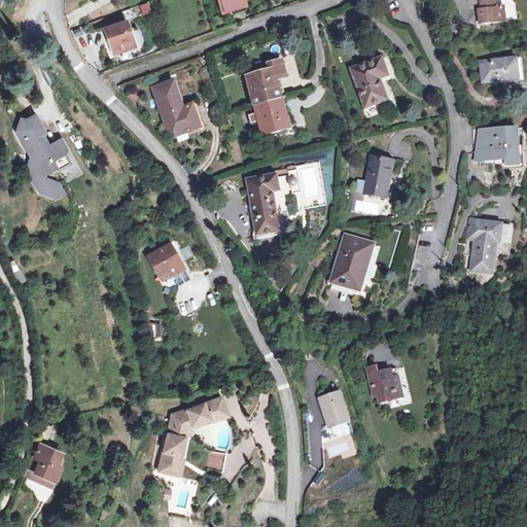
[(218,0),(222,12),(244,5),(242,0),(218,0)]
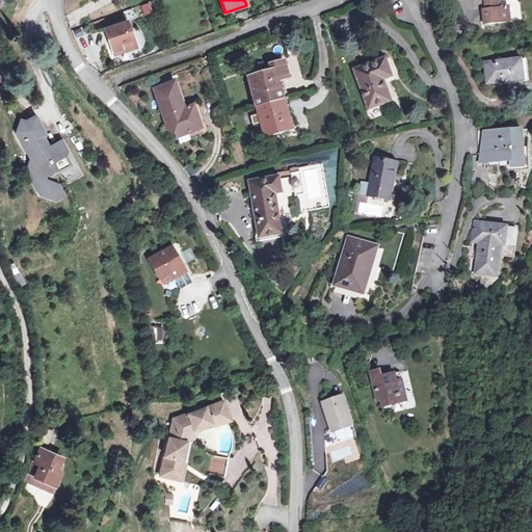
[(509,21),(508,7),(499,8),(498,0),(483,0),(484,9),(482,9),(483,24),(509,21)]
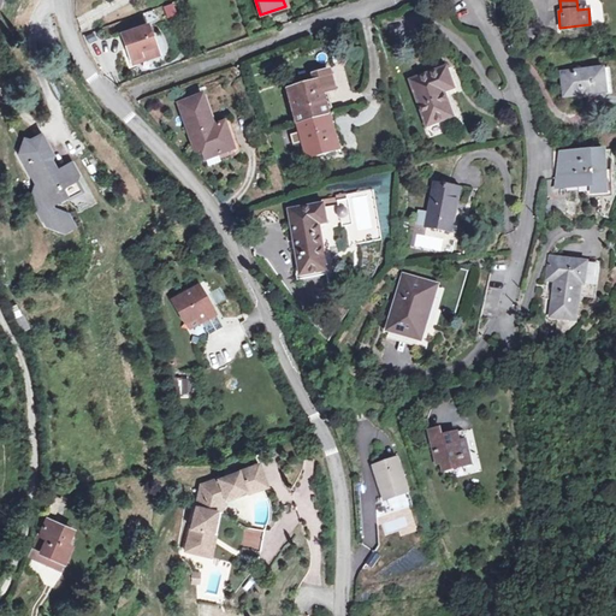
[(173,4),(163,7),(166,19),(178,16),(173,4)]
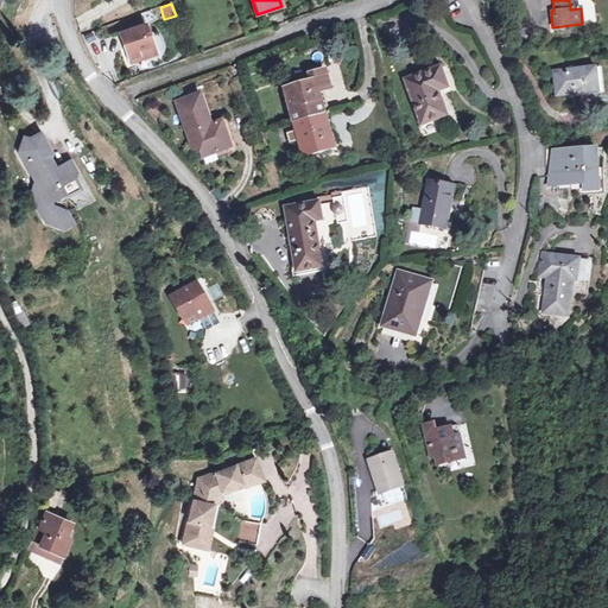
[(144,35),(147,35),(144,24),(119,33),(130,63),(154,55),(151,43),(146,45),(144,35)]
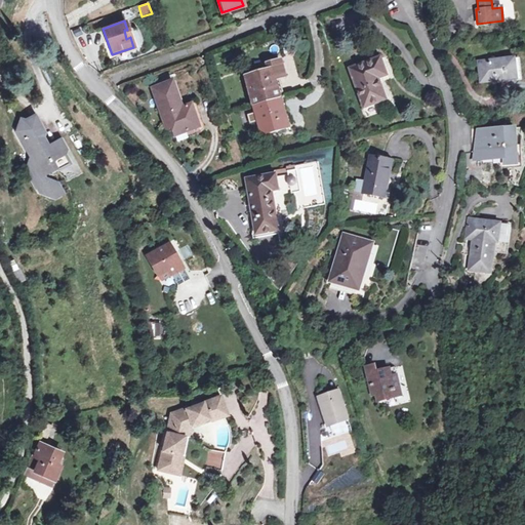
[(375,72),(385,69),(380,57),(350,69),(364,106),(386,98),(378,79),(375,72)]
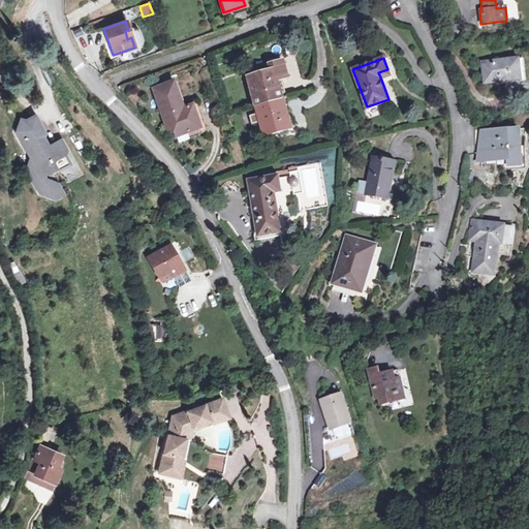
[(521,79),(519,59),(481,63),(484,83),(521,79)]
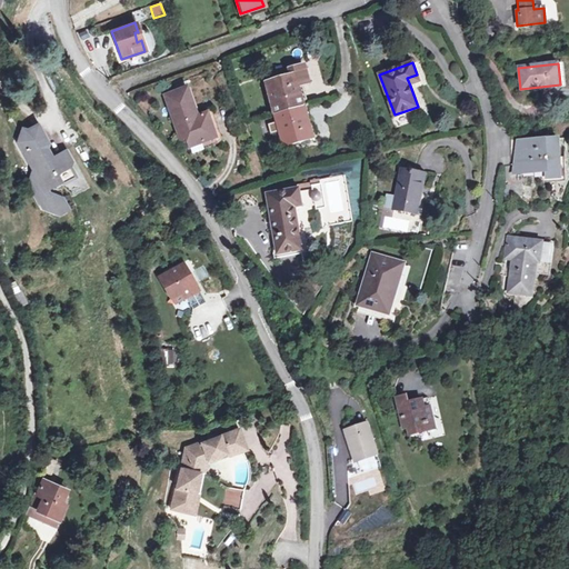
[(295,67),(300,87),(312,83),(308,67),(300,68),(299,66),(295,67)]
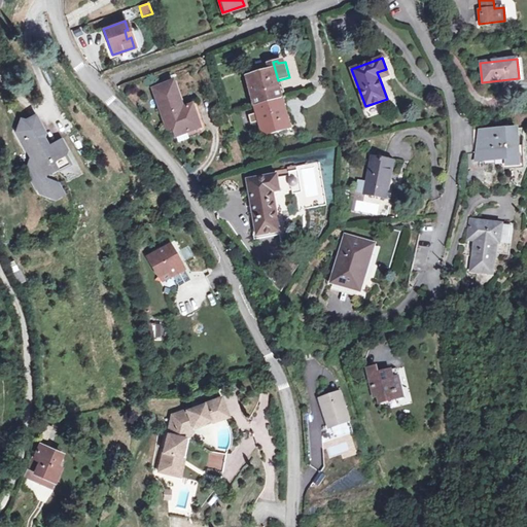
[(247,76),(255,106),(281,100),(276,81),(278,80),(273,62),(269,63),(270,70),(247,76)]
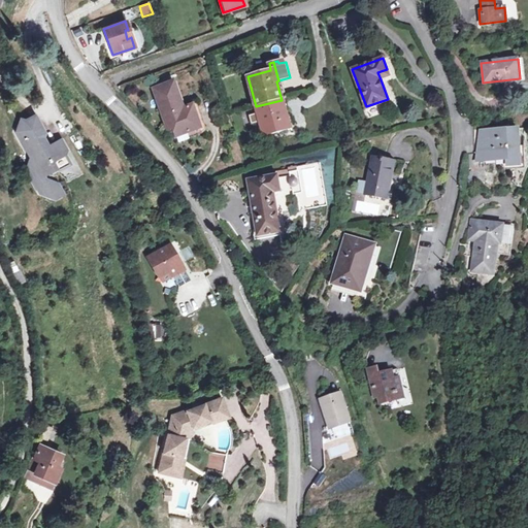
[(390,76),(387,69),(377,72),(381,79),(390,76)]
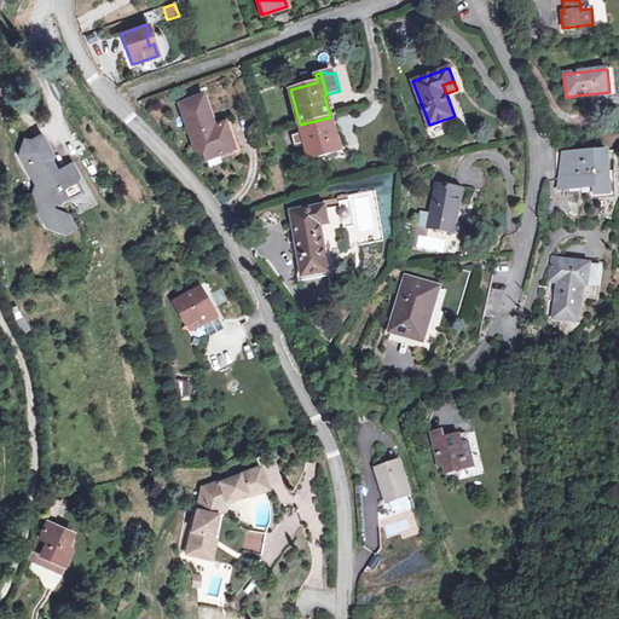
[(196,151),(203,150),(208,166),(221,161),(219,156),(236,150),(227,123),(215,127),(204,96),(179,104),(196,151)]
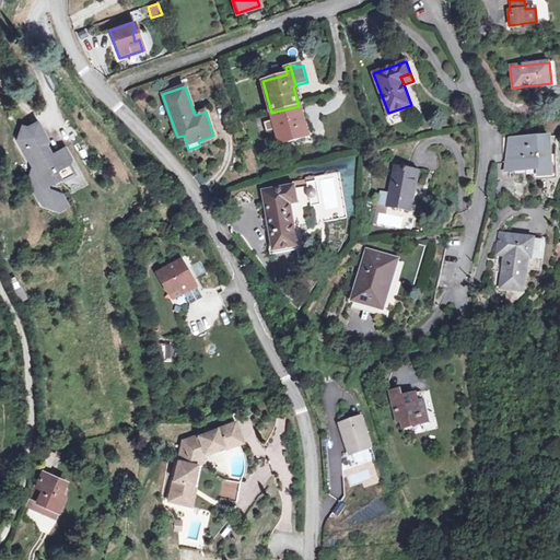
[(299,106),(271,113),(280,144),(311,136),(307,125),(304,126),(299,106)]
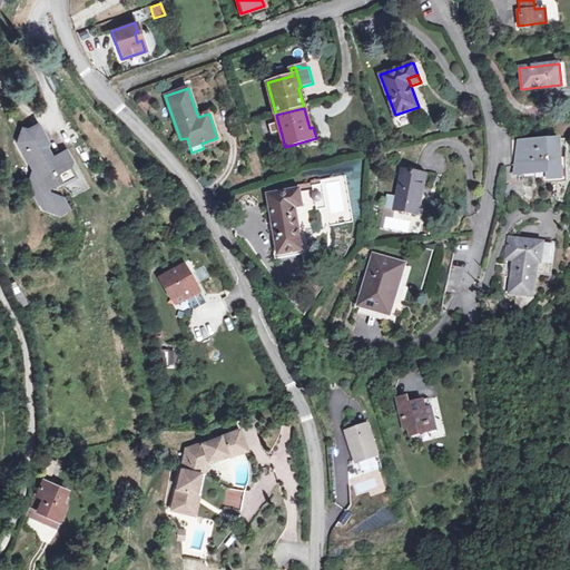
[(32,173),(28,188),(40,209),(59,217),(72,210),(66,200),(49,194),(47,192),(59,185),(61,187),(78,177),(72,168),(74,163),(67,151),(53,159),(48,149),(49,145),(39,125),(27,130),(23,129),(18,145),(32,173)]
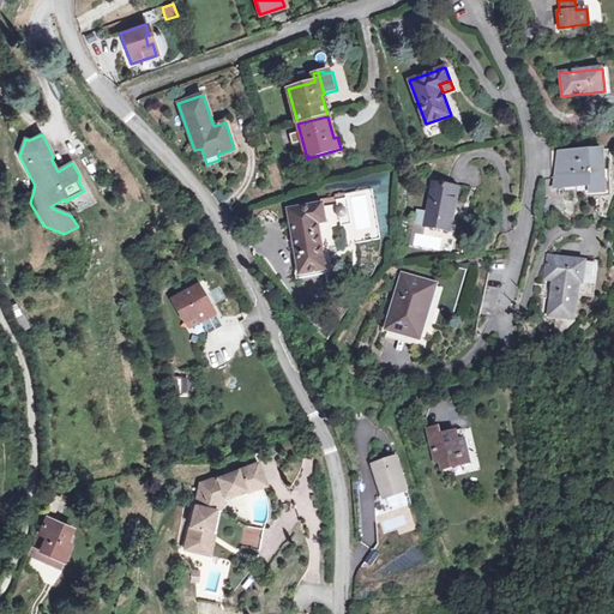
[(605,193),(602,150),(559,152),(554,187),(591,186),(591,193),(605,193)]
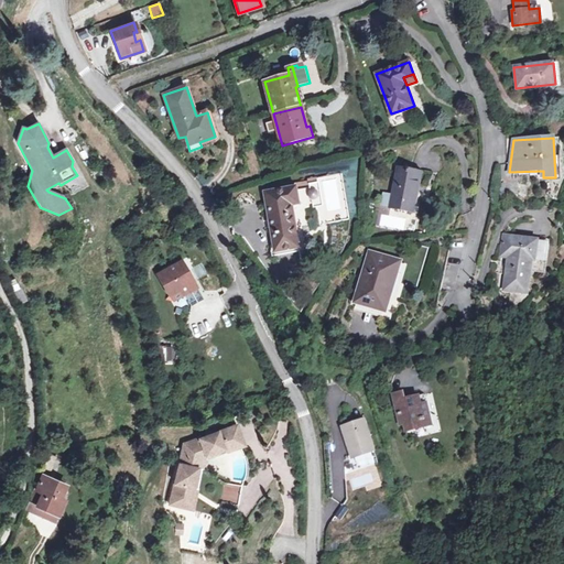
[(422,173),(398,169),(390,207),(413,213),(422,173)]
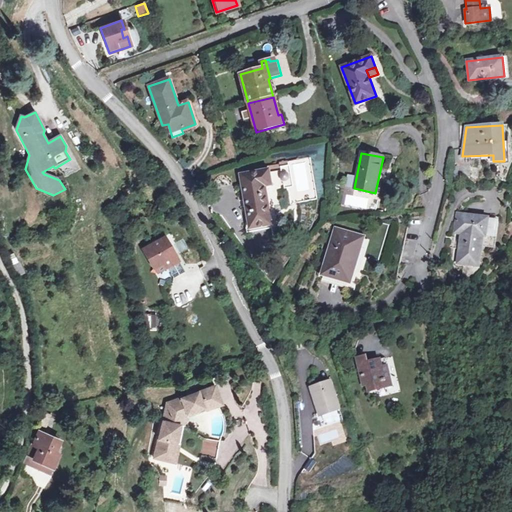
[(272,185),(269,170),(241,175),(250,229),(272,225),(265,186),(272,185)]
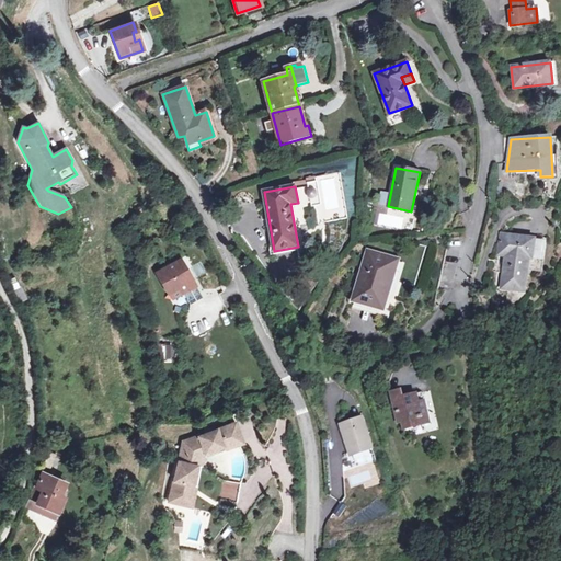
[(531,259),(534,238),(501,235),(499,254),(505,255),(501,288),(524,292),(528,258),(531,259)]
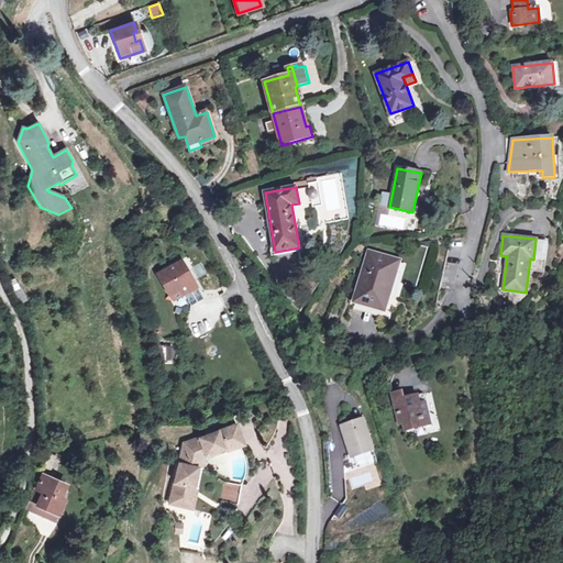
[(370,253),(355,301),(385,310),(399,262),(370,253)]
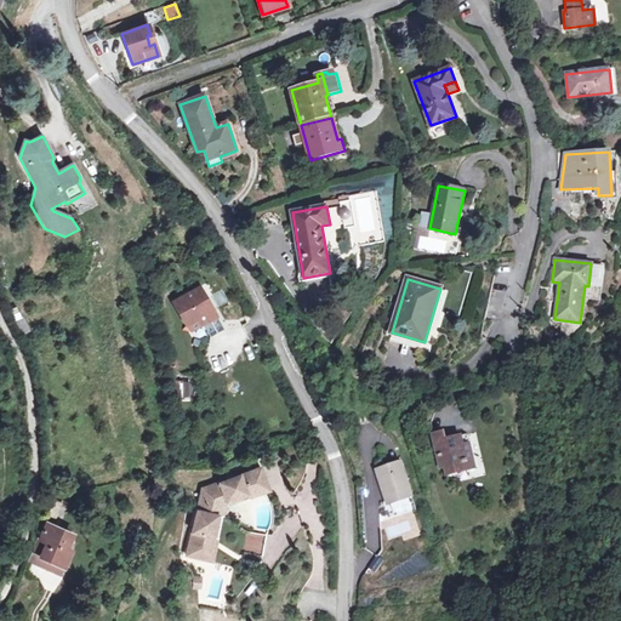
[(218,343),(221,348),(232,342),(218,319),(197,331),(208,348),(218,343)]
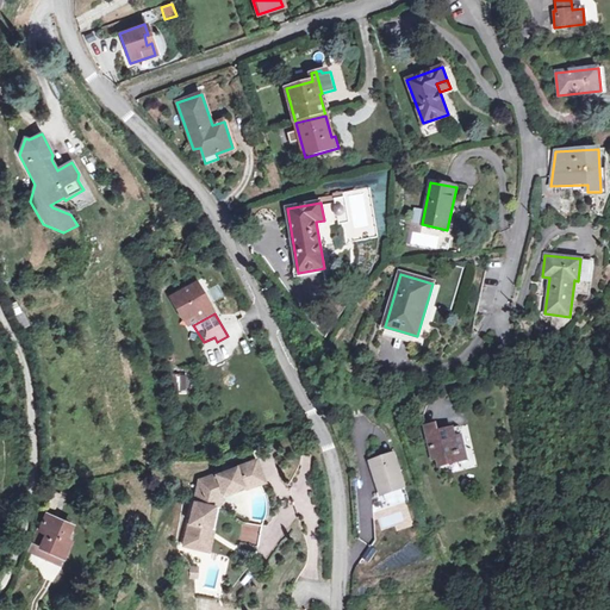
[(228,336),(217,342),(223,352),(234,347),(228,336)]
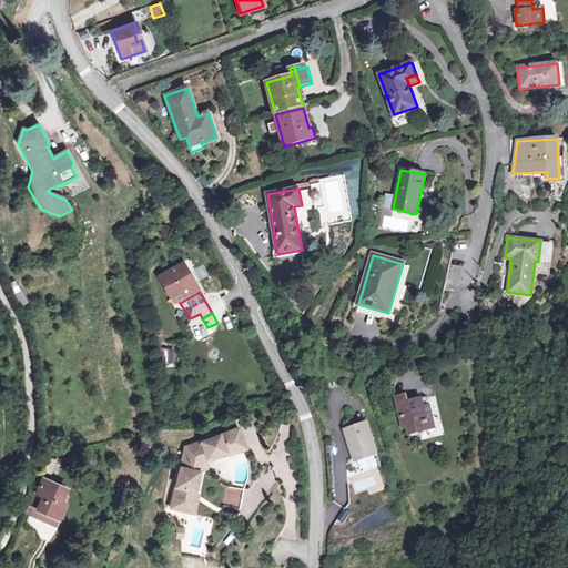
[(160,365),(173,365),(173,348),(160,348),(160,365)]
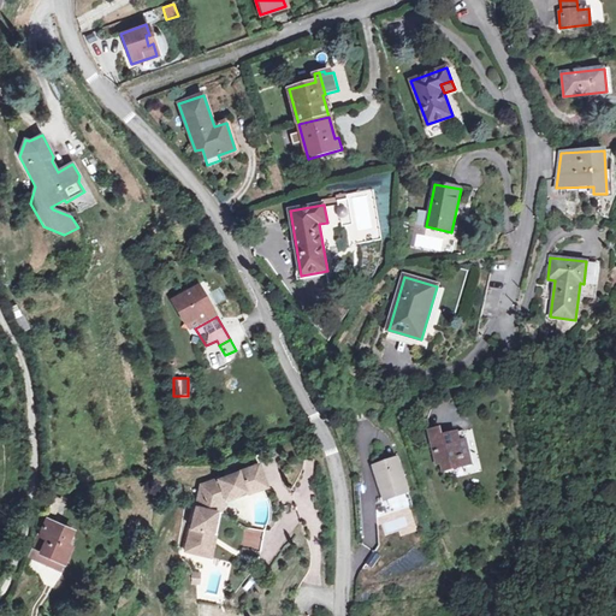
[(443,439),(442,436),(440,430),(430,432),(438,463),(442,462),(449,461),(451,469),(463,466),(462,458),(469,456),(463,432),(451,434),(451,438),(443,439)]
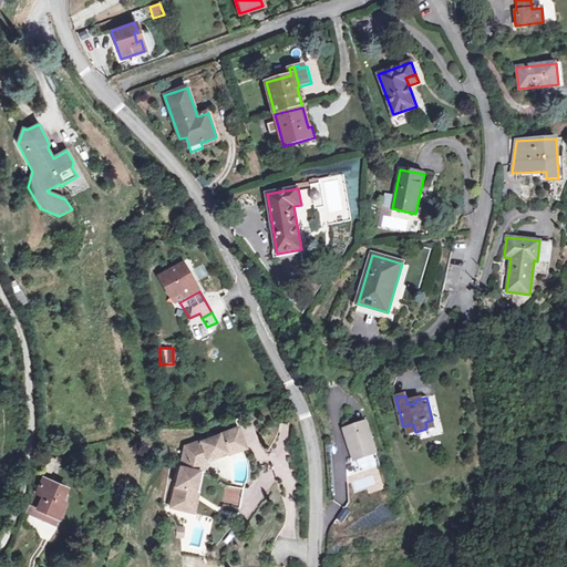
[(434,428),(432,420),(425,422),(426,429),(434,428)]
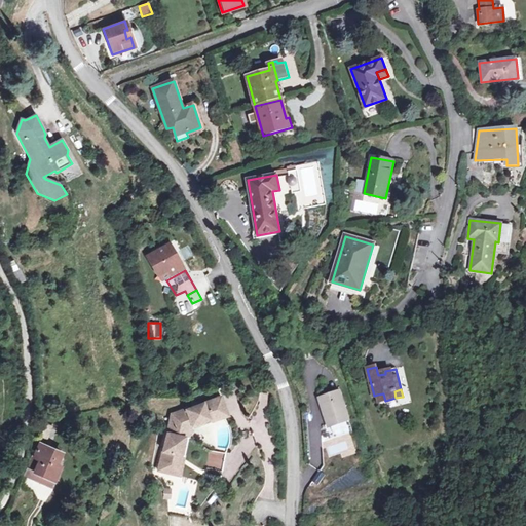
[(347,421),(338,391),(330,395),(316,399),(327,427),(347,421)]
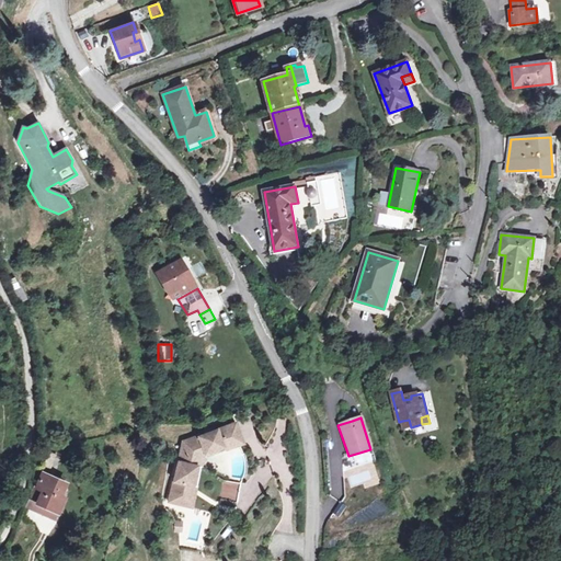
[(403,428),(411,427),(409,420),(402,421),(403,428)]
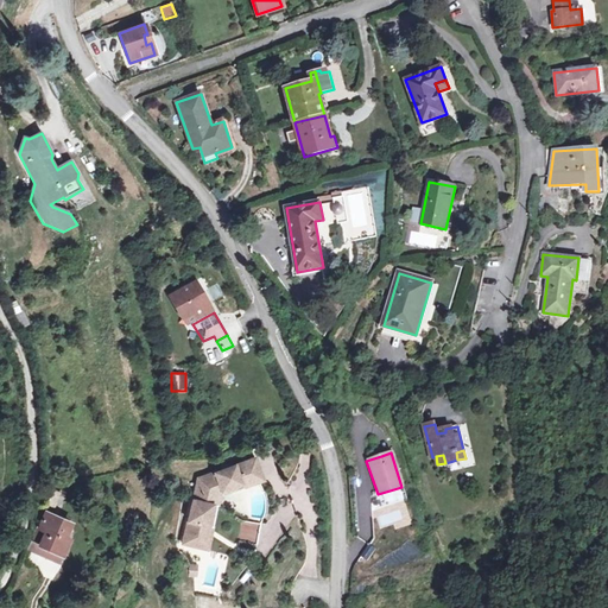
[(255,477),(219,492),(203,487),(201,498),(213,500),(211,504),(210,504),(203,539),(183,534),(179,545),(206,550),(215,506),(220,495),(255,481),(260,480),(252,457),(247,458),(255,477)]
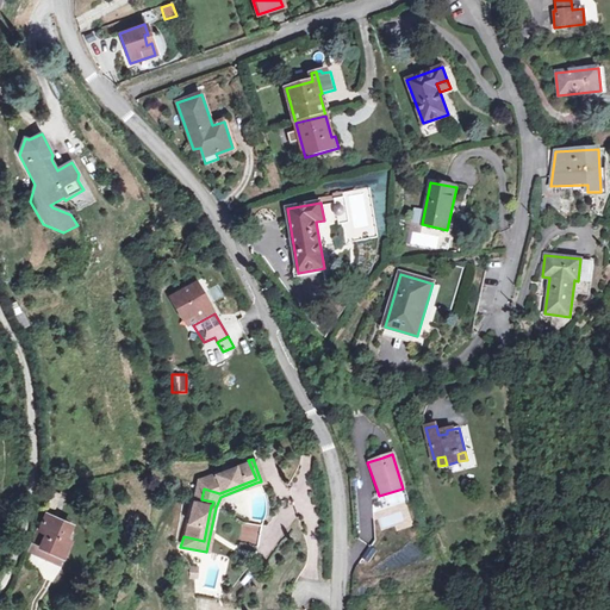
[(219,493),(256,479),(248,460),(195,480),(184,536),(204,541),(211,505),(212,505),(213,502),(201,499),(204,489),(219,493)]
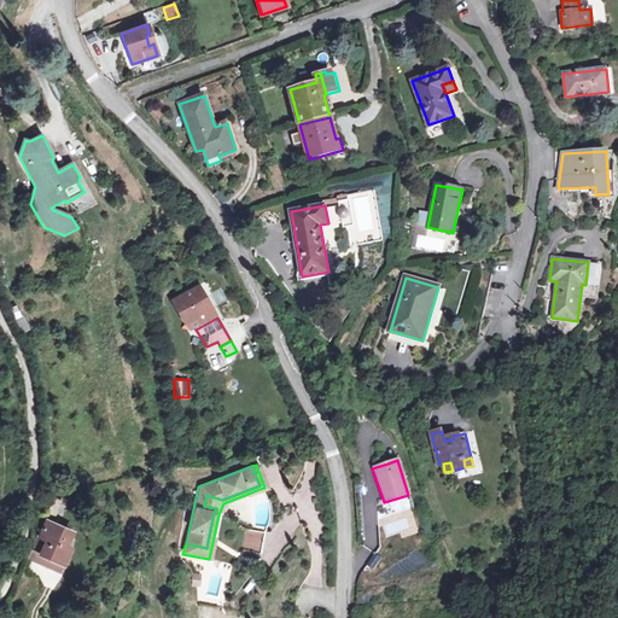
[(47,508),(54,512),(57,508),(60,511),(64,503),(51,497),(47,508)]
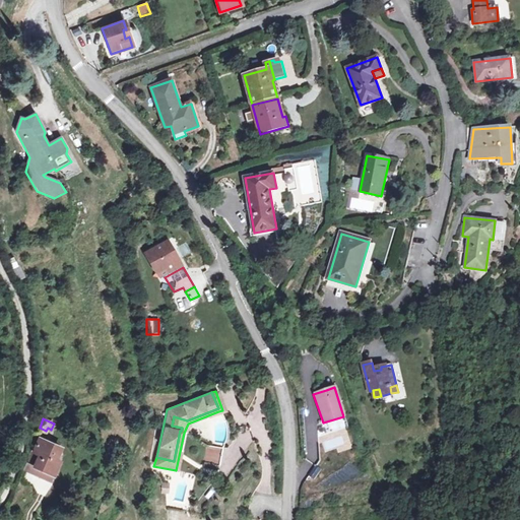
[(506,425),(506,437),(519,436),(519,425),(506,425)]
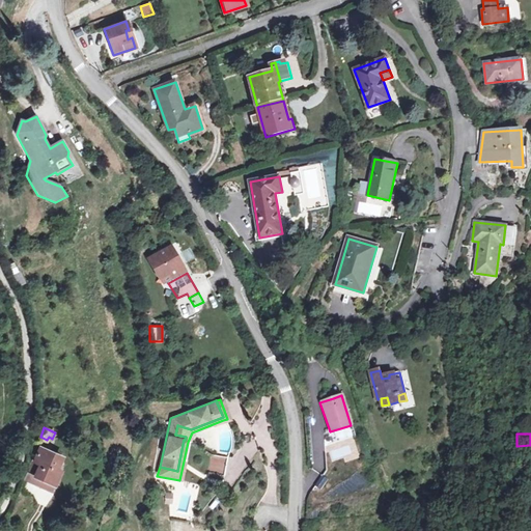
[(34,459),(31,458),(27,469),(40,475),(39,480),(46,482),(48,478),(57,481),(62,471),(57,469),(62,456),(39,446),(34,459)]
